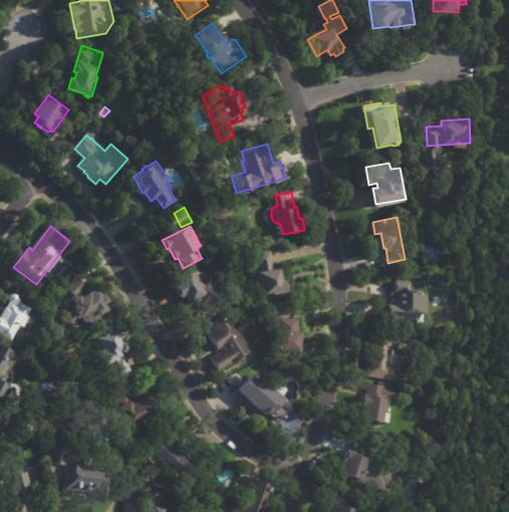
[(276,262),(277,265),(282,265),(286,291),(264,295),(257,252),(274,250),(276,262)]
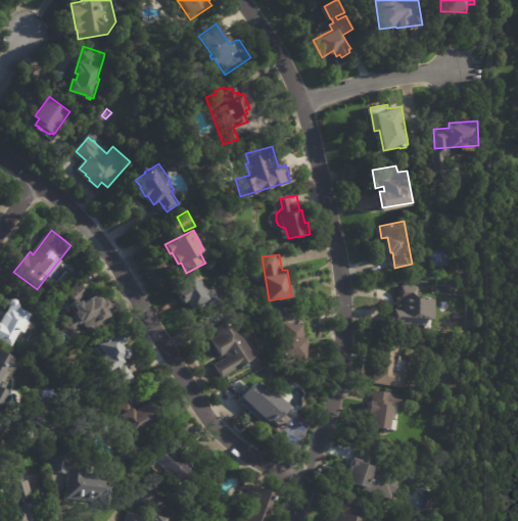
[(203,278),(210,289),(216,286),(223,298),(199,313),(196,306),(193,309),(188,301),(185,302),(176,288),(182,285),(181,284),(195,275),(198,280),(203,278)]
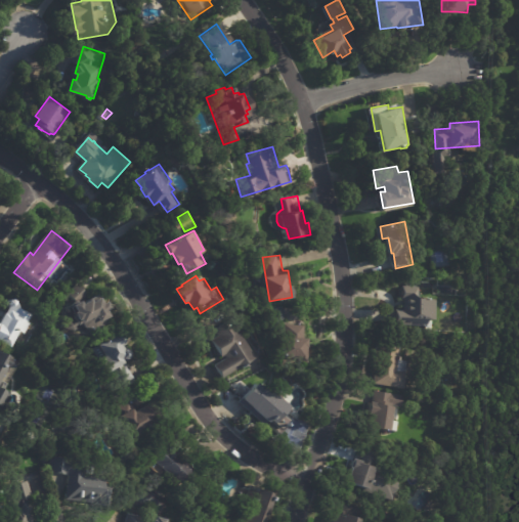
[(399,323),(400,308),(407,309),(408,298),(407,298),(407,292),(420,293),(419,298),(428,298),(428,297),(432,297),(432,298),(441,299),(440,318),(436,318),(436,319),(433,319),(432,324),(399,323)]
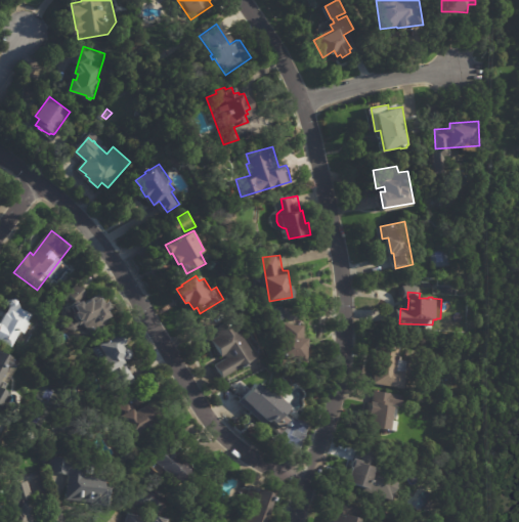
[(104,302),(107,307),(103,309),(106,316),(105,317),(109,323),(86,335),(78,319),(77,320),(73,312),(74,312),(71,305),(78,301),(79,304),(98,294),(103,302),(104,301),(104,302)]
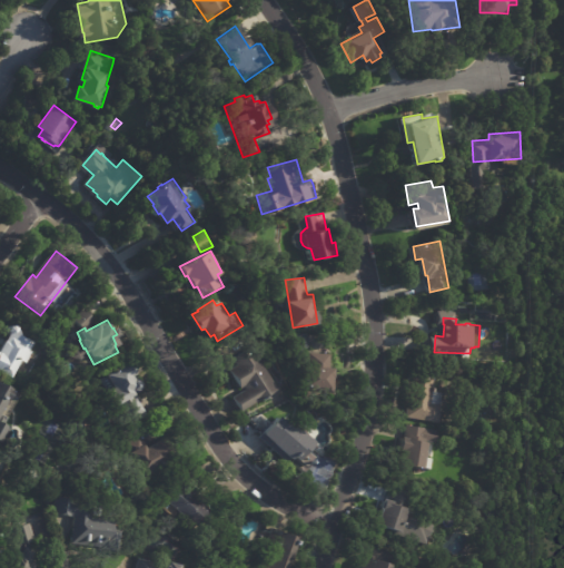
[(0,350),(9,327),(10,326),(12,325),(15,325),(17,325),(19,326),(20,330),(36,336),(25,362),(21,361),(15,376),(0,370),(0,350)]
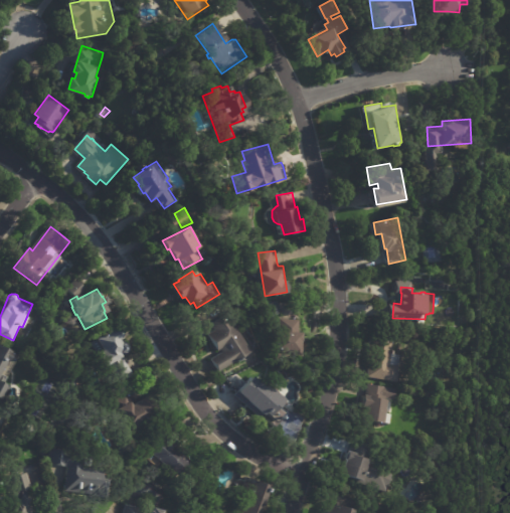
[(283,308),(283,317),(271,317),(271,301),(283,301),(283,308)]
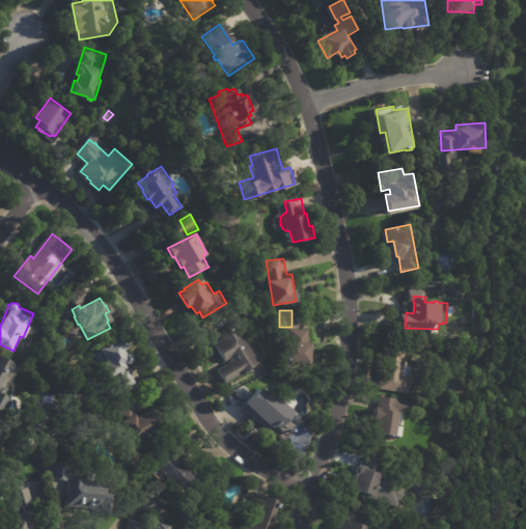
[(240,378),(228,384),(220,369),(232,362),(231,360),(228,361),(219,343),(226,339),(222,333),(240,323),(263,361),(241,374),(242,376),(240,378)]
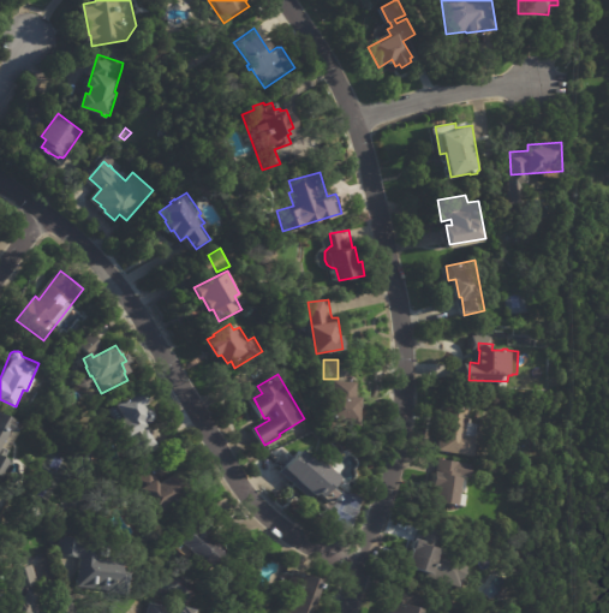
[(346,380),(364,381),(362,424),(330,422),(332,396),(339,396),(340,380),(346,380)]
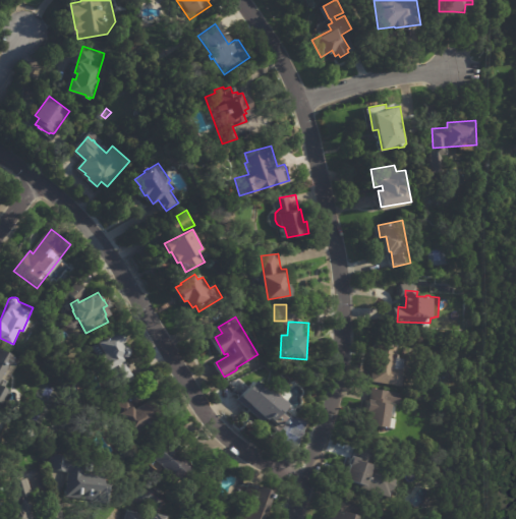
[(123,338),(126,344),(128,345),(131,351),(129,357),(125,359),(136,379),(124,386),(121,381),(120,382),(112,366),(106,370),(102,362),(99,361),(98,358),(98,356),(100,355),(94,346),(98,344),(97,342),(118,330),(123,338)]
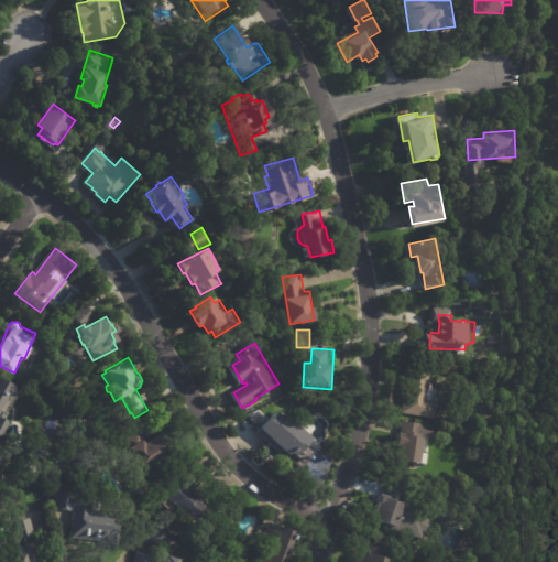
[(444,388),(439,418),(405,412),(413,361),(438,365),(436,384),(436,387),(444,388)]
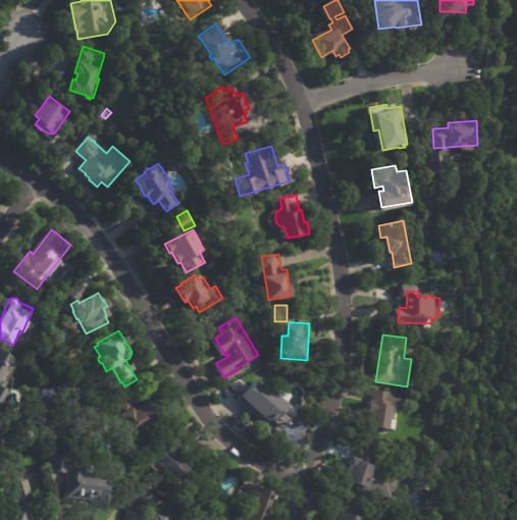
[(11,357),(0,378),(9,382),(6,388),(13,392),(6,406),(0,403),(0,350),(12,356),(11,357)]
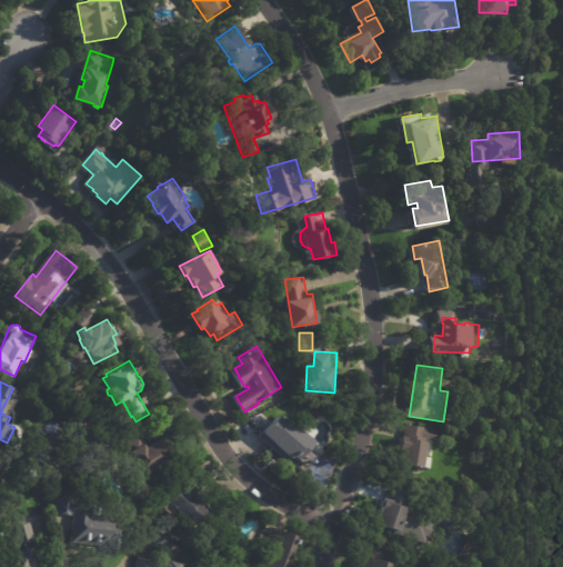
[(299,434),(307,441),(297,451),(297,453),(293,456),(293,455),(287,460),(261,434),(279,417),(288,426),(290,424),(299,434)]
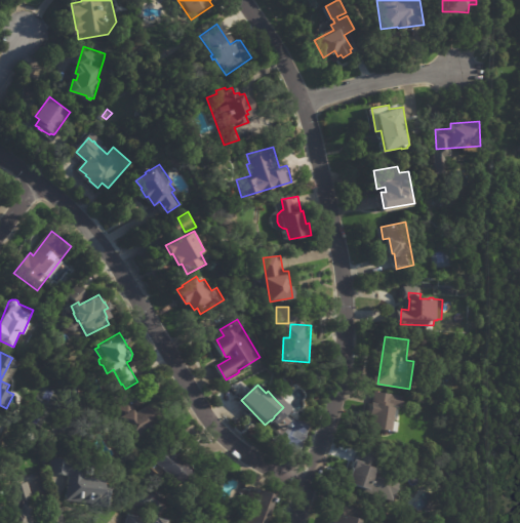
[(404,407),(397,405),(395,421),(399,421),(397,432),(393,432),(393,433),(389,432),(389,433),(384,433),(384,431),(369,428),(373,402),(378,402),(380,391),(408,396),(406,407),(404,407)]
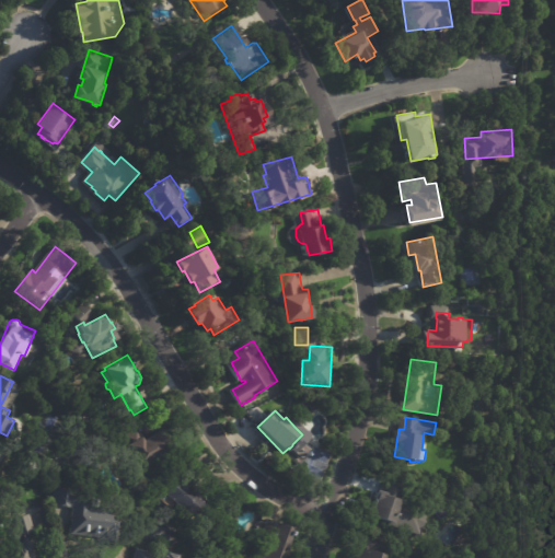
[(162,431),(171,444),(164,448),(169,455),(148,468),(127,436),(143,426),(151,438),(162,431)]
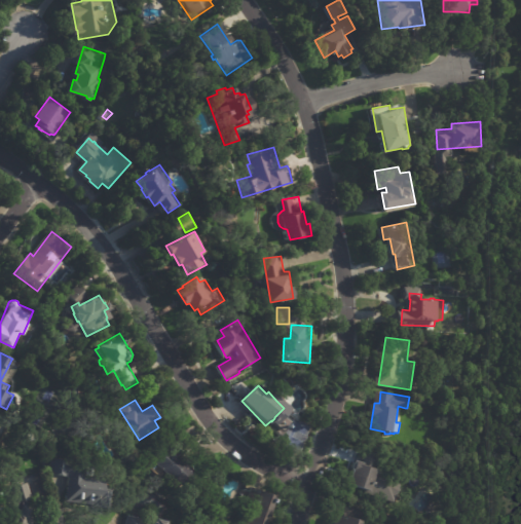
[(187,451),(183,456),(198,471),(185,486),(159,462),(177,442),(187,451)]
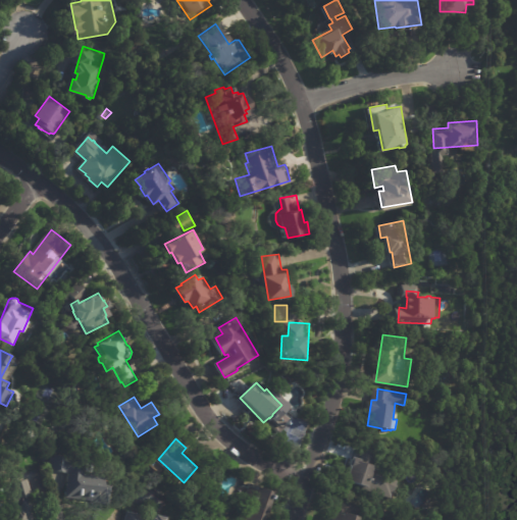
[(90,500),(70,498),(72,472),(53,470),(55,454),(90,458),(89,464),(96,465),(95,471),(111,473),(108,503),(90,500)]
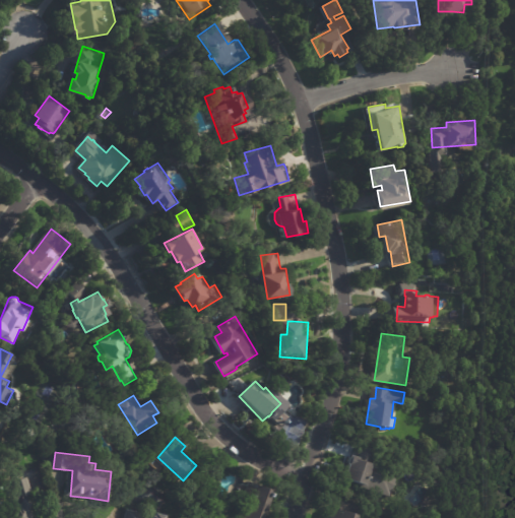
[(361,457),(375,462),(373,470),(397,478),(391,496),(346,480),(351,465),(350,464),(353,455),(361,457)]
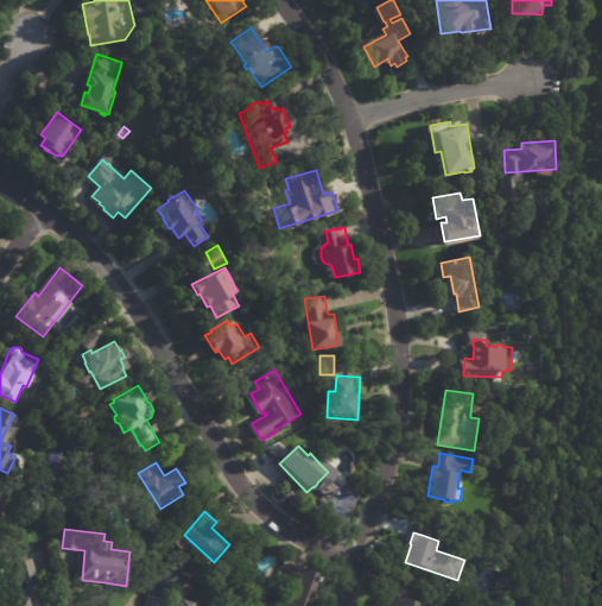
[(39,573),(40,576),(35,579),(37,589),(42,592),(39,597),(44,600),(39,605),(11,605),(10,605),(25,580),(21,580),(17,562),(36,557),(39,573)]
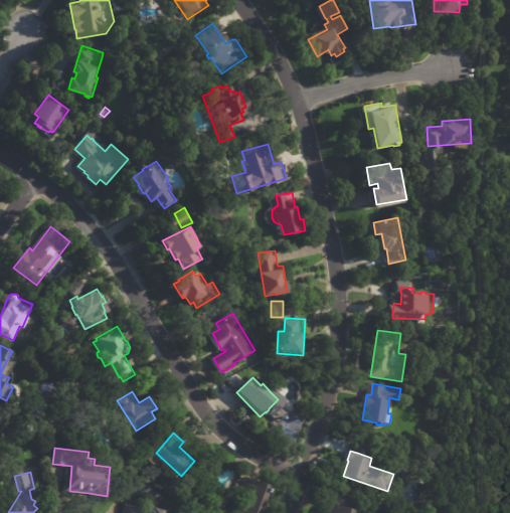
[(250,480),(257,482),(257,481),(272,487),(271,491),(273,492),(265,512),(235,512),(248,479),(250,480)]
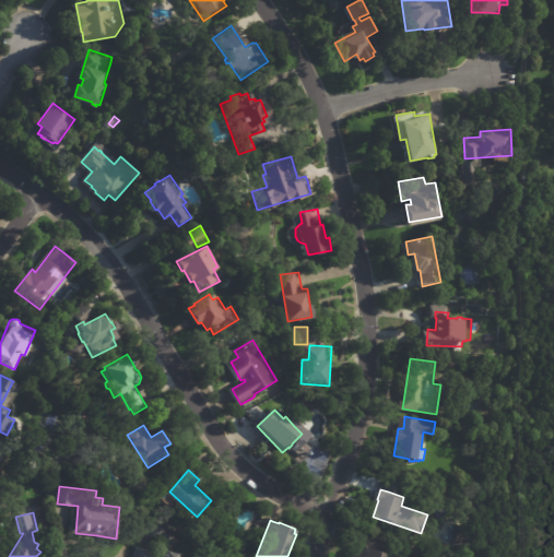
[(178,554),(180,554),(179,556),(139,556),(142,546),(168,554),(168,550),(178,554)]
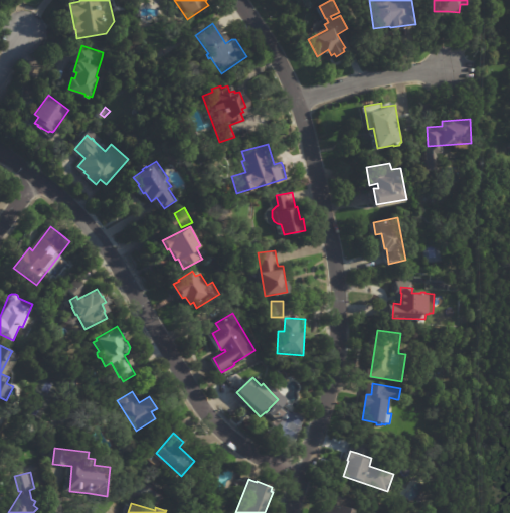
[(341,505),(356,511),(355,512),(329,512),(333,504),(341,507),(341,505)]
